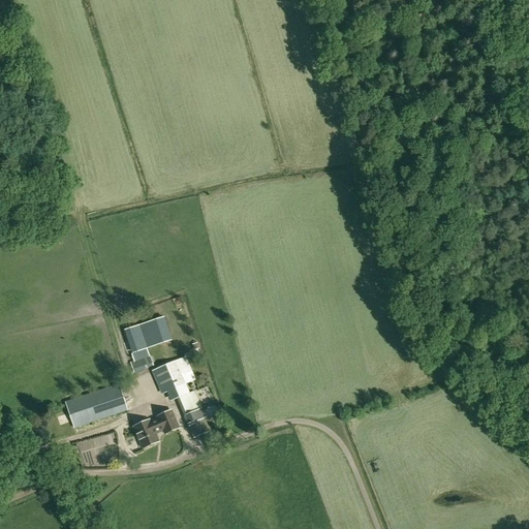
[(167,316),(127,330),(135,353),(175,340),(167,316)]
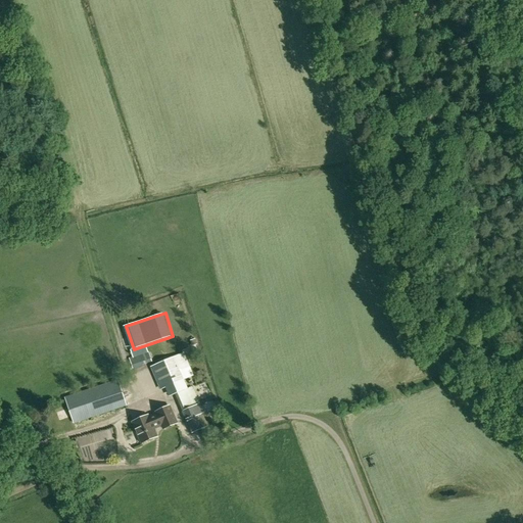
[(138,354),(142,366),(147,364),(143,352),(138,354)]
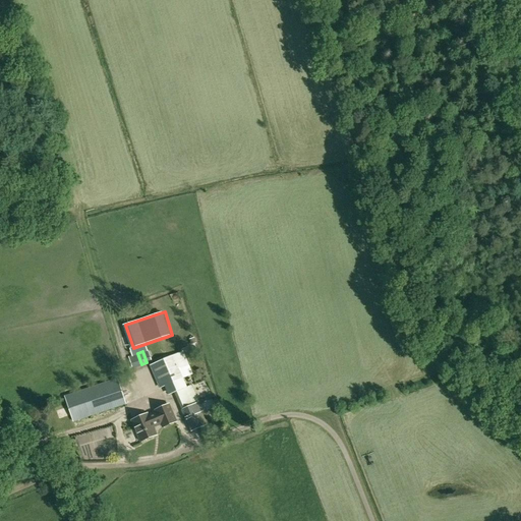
[(165,387),(168,396),(174,393),(181,410),(182,409),(190,431),(207,424),(197,403),(198,403),(191,386),(187,388),(179,369),(189,365),(183,351),(150,365),(159,389),(165,387)]
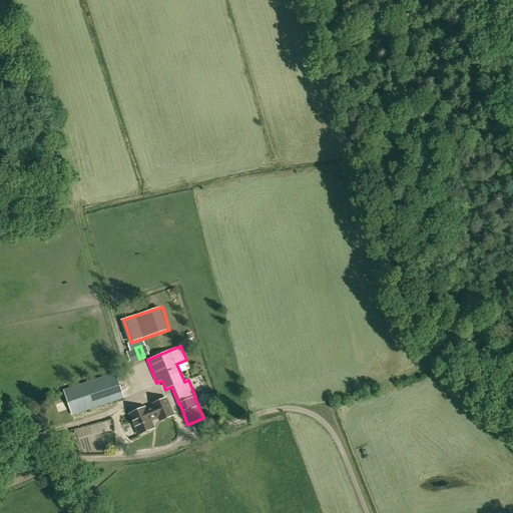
[(72,416),(124,398),(115,373),(63,390),(72,416)]
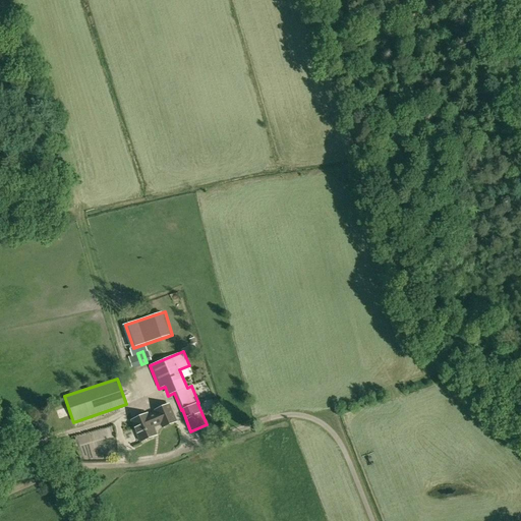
[(169,403),(154,410),(155,413),(149,415),(148,413),(130,420),(139,443),(157,436),(154,427),(161,425),(162,428),(177,422),(169,403)]
